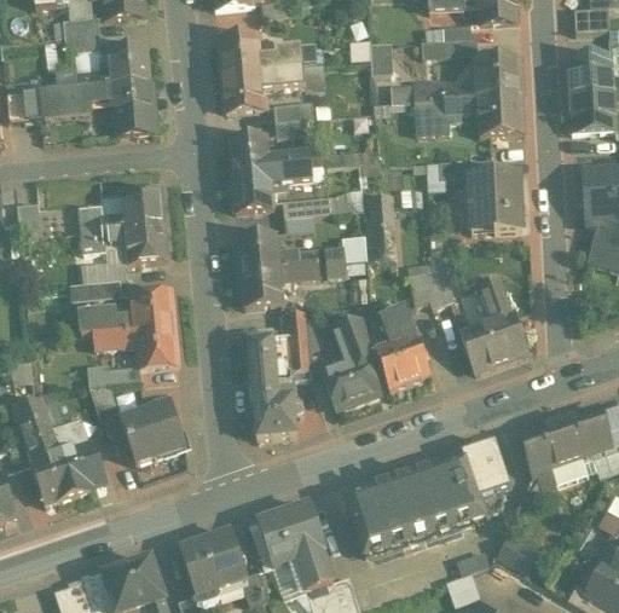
[(34,0),(35,10),(57,7),(56,1),(71,0),(103,0),(105,18),(145,16),(143,0),(34,0)]
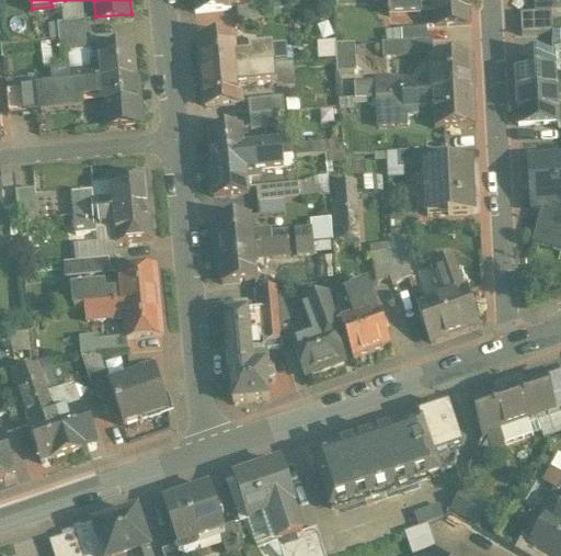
[(388,0),(388,11),(420,10),(419,3),(433,2),(433,21),(469,19),(468,0),(388,0)]
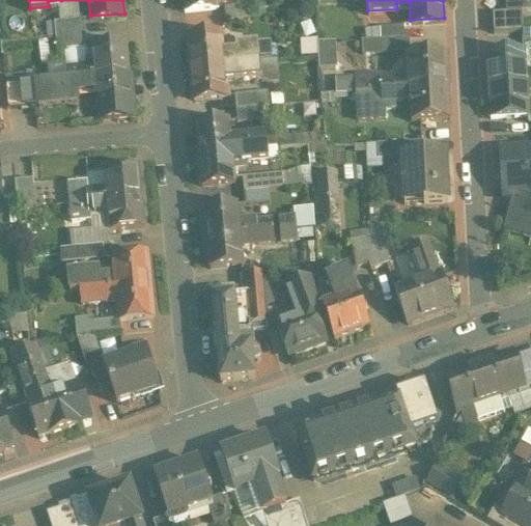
[(244,1),(223,3),(224,17),(245,15),(244,1)]
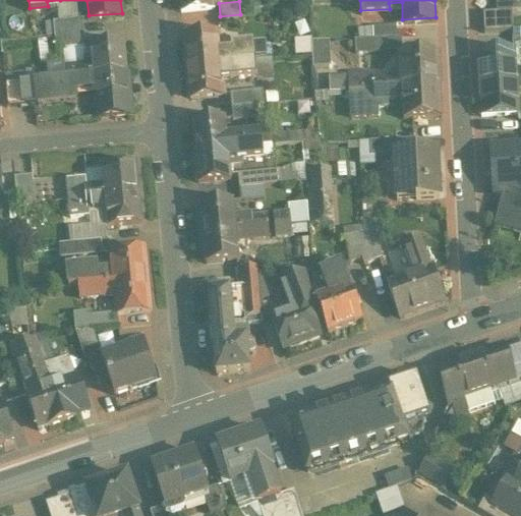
[(82,15),(53,17),(54,32),(83,29),(82,15)]
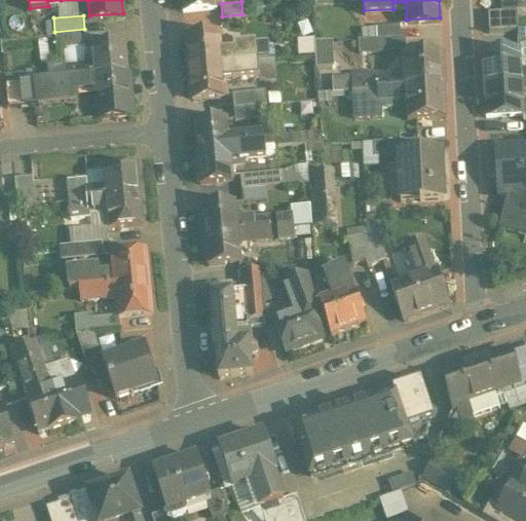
[(399,21),(376,22),(376,34),(400,33),(399,21)]
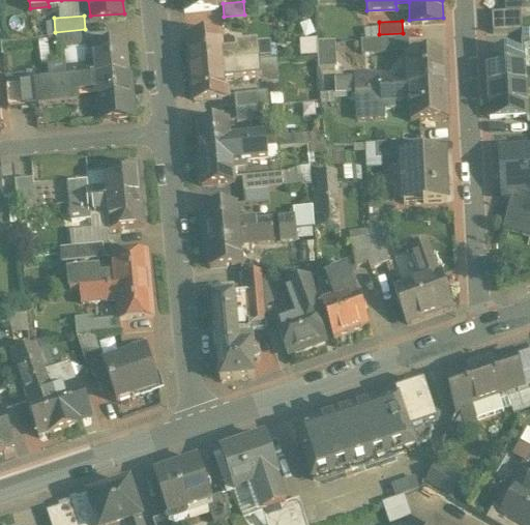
[(529,26),(521,26),(522,39),(529,38),(529,26)]
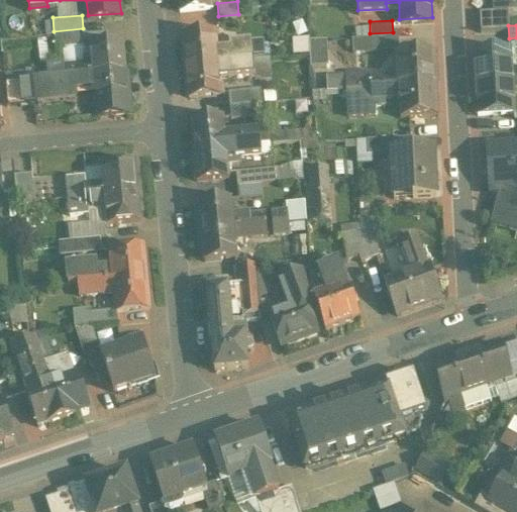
[(83,28),(54,31),(56,44),(84,42),(83,28)]
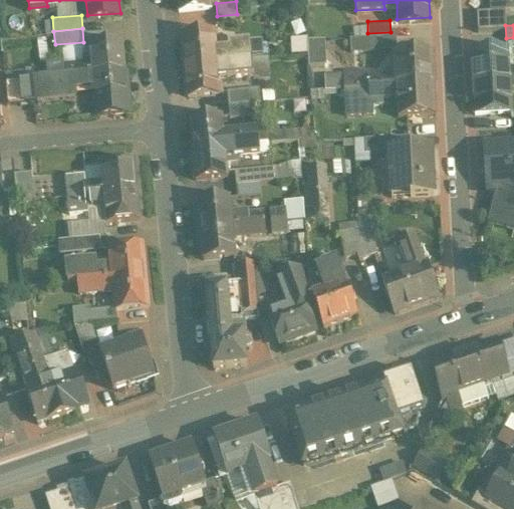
[(214,29),(182,32),(185,62),(268,54),(266,41),(250,43),(249,38),(227,40),(228,45),(215,46),(214,29)]
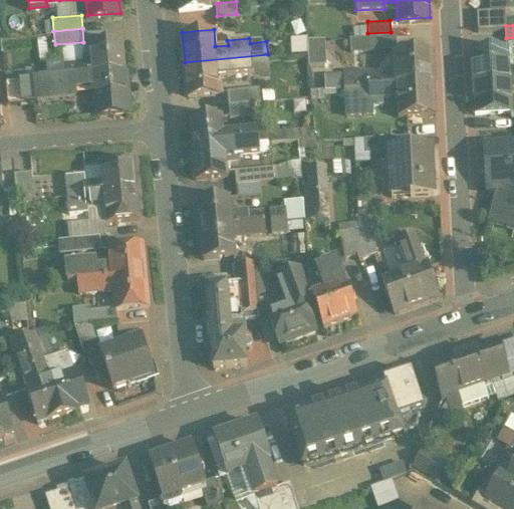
[(367,33),(349,34),(350,48),(396,45),(396,32),(391,32),(367,33)]
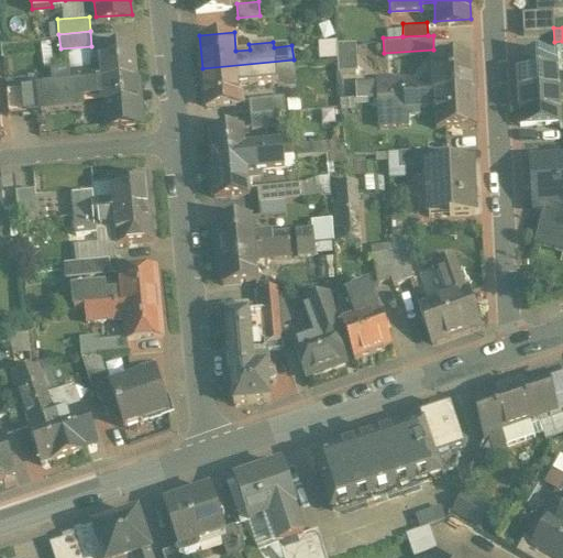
[(355,40),(335,41),(338,68),(356,67),(355,40)]
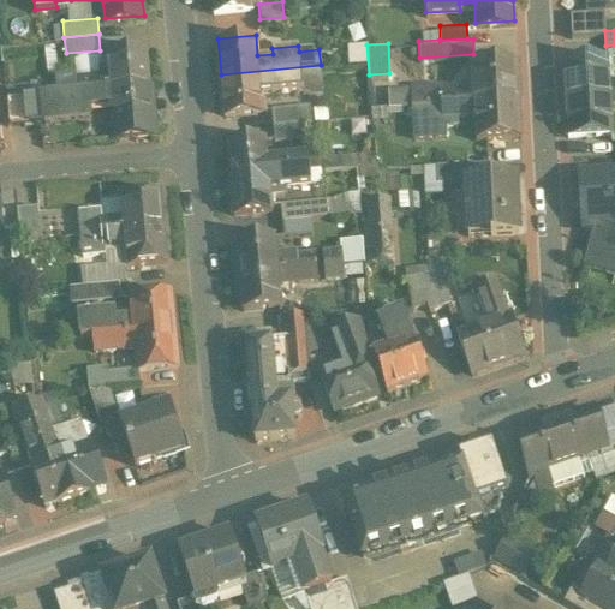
[(147,45),(107,48),(109,70),(75,72),(76,88),(150,81),(147,45)]
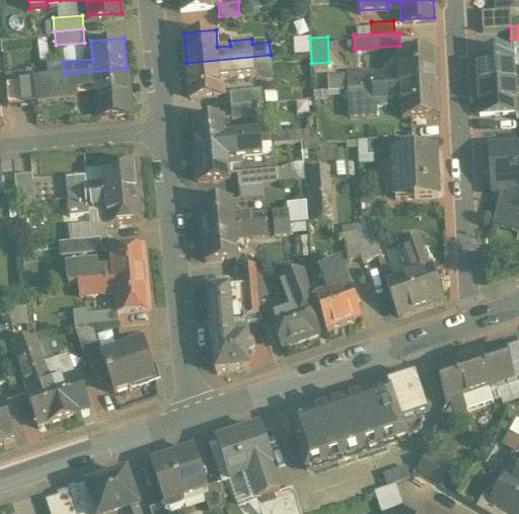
[(511,45),(475,47),(477,79),(518,76),(518,64),(514,67),(513,45),(511,45)]
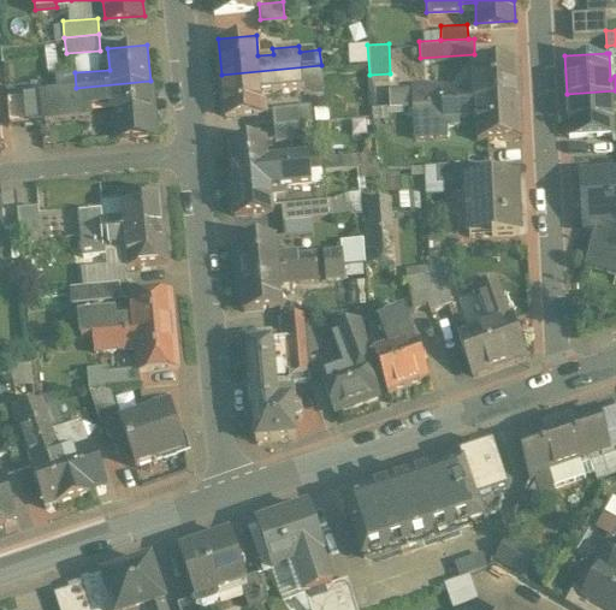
[(442,88),(440,88),(442,101),(520,96),(517,59),(473,61),(474,86),(442,88)]
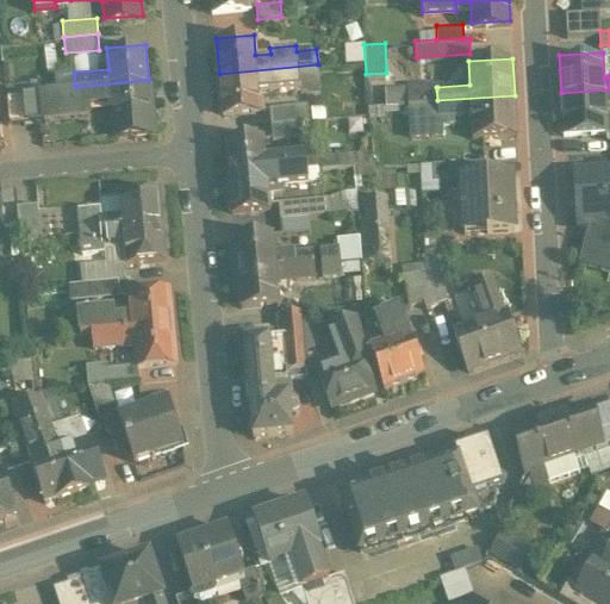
[(219,74),(218,74),(222,111),(261,106),(259,89),(299,85),(300,85),(319,82),(318,64),(219,74)]
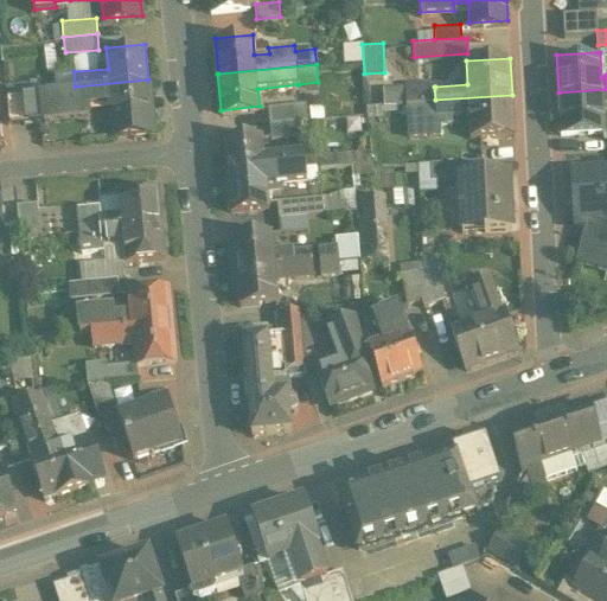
[(74,71),(56,74),(57,89),(75,87),(74,71)]
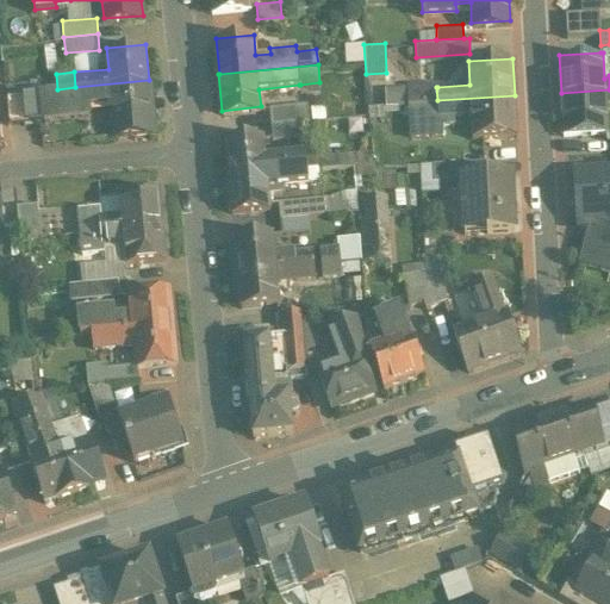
[(57,89),(41,91),(44,117),(89,112),(88,101),(111,99),(113,122),(124,120),(124,126),(132,125),(134,134),(154,131),(149,80),(75,87),(57,89)]
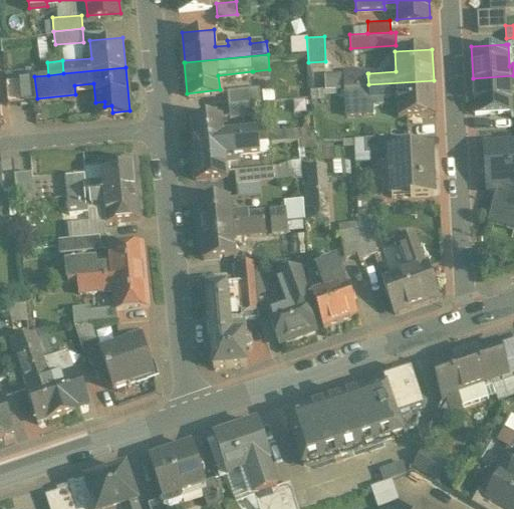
[(368,67),(343,69),(343,75),(324,76),(325,86),(344,85),(368,84),(367,73),(368,73),(368,67)]
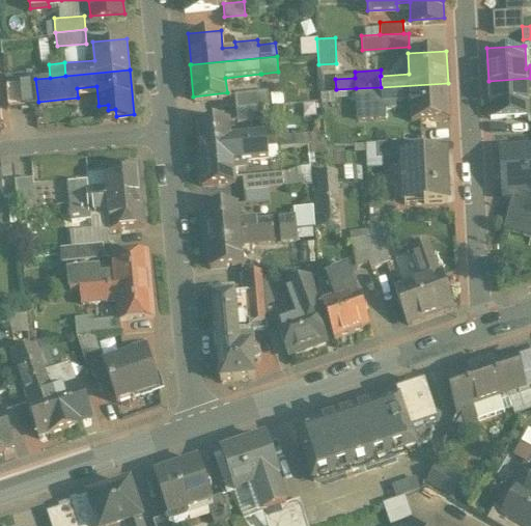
[(530,78),(488,81),(491,113),(529,111),(527,90),(530,89),(530,78)]
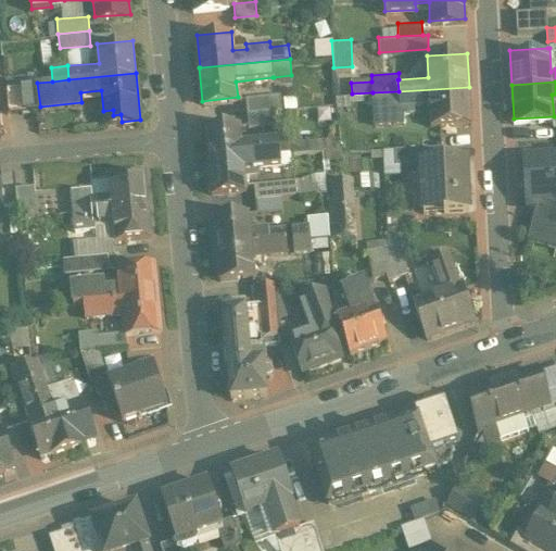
[(37,83),(5,86),(8,111),(40,107),(37,83)]
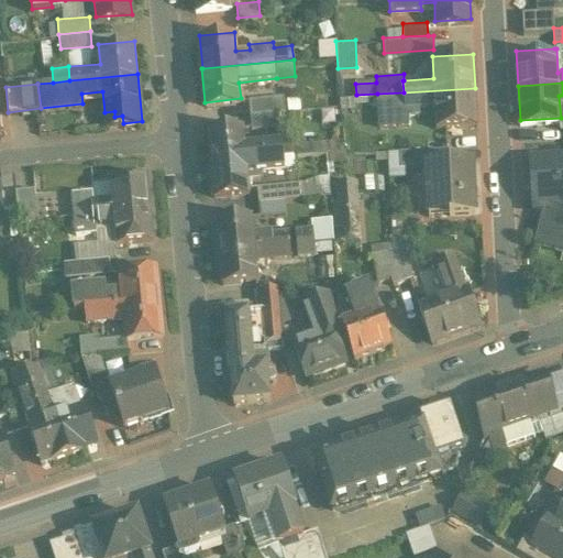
[(404,93),(377,94),(378,123),(408,121),(407,111),(419,111),(419,104),(434,102),(435,124),(476,122),(475,88),(404,93)]
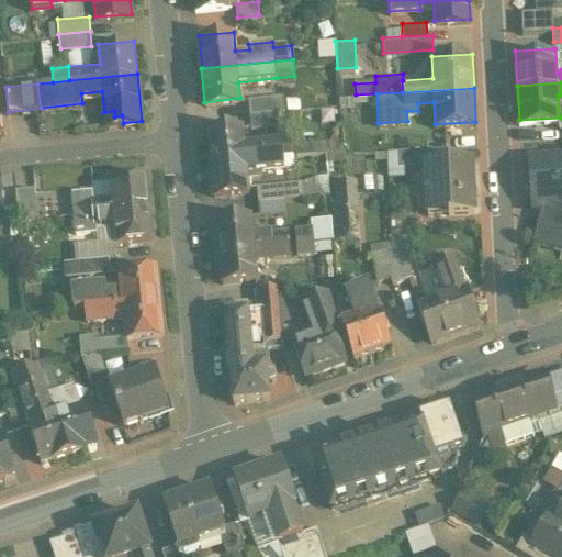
[(283,92),(248,96),(249,111),(276,109),(284,108),(283,92)]
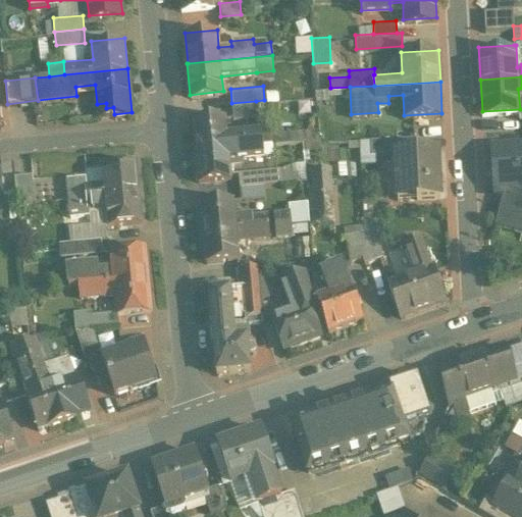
[(256,101),(231,103),(232,116),(257,114),(256,101)]
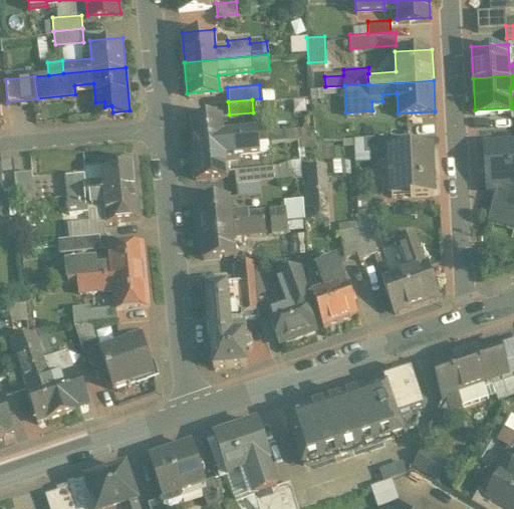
[(222,112),(189,115),(192,146),(259,140),(257,129),(257,128),(224,131),(222,112)]
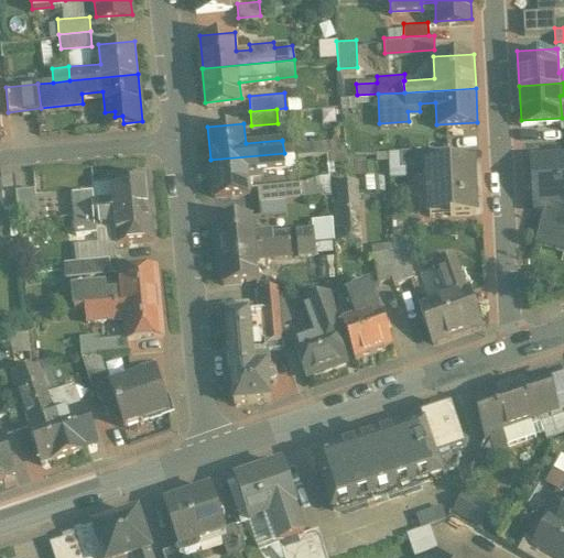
[(344,137),(282,141),(284,153),(293,153),(294,153),(346,150),(344,137)]
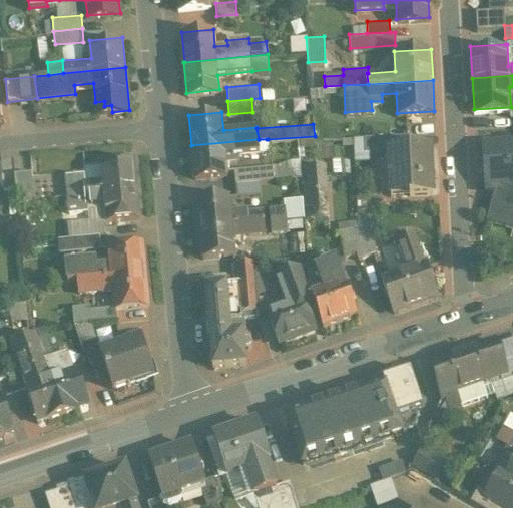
[(407,132),(364,134),(365,149),(389,147),(388,144),(408,144),(407,132)]
